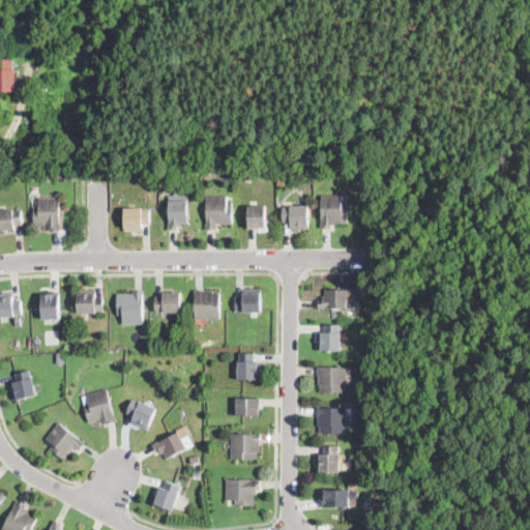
[(12,69),(12,70),(16,69),(17,92),(0,92),(0,59),(2,59),(12,59),(12,69)]
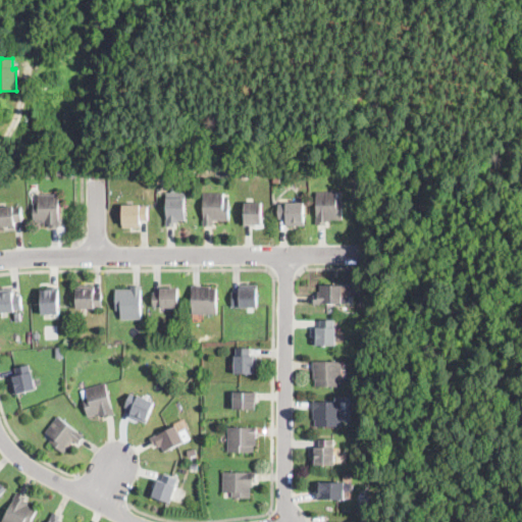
[(53,86),(41,83),(44,72),(55,74),(53,86)]
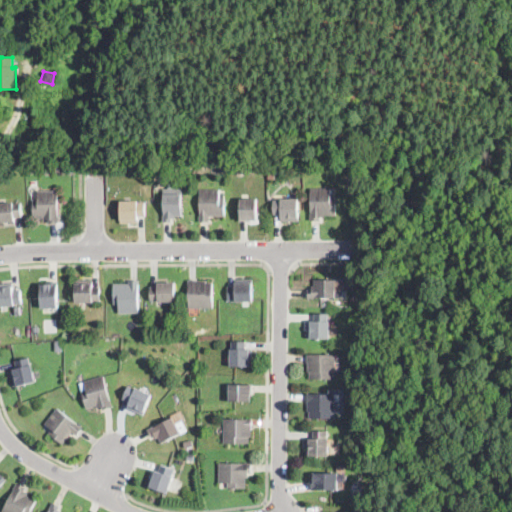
[(330,194),(330,197),(335,197),(336,201),(337,201),(337,204),(335,204),(336,215),(325,215),(325,217),(320,217),(320,221),(311,221),(310,220),(310,188),(330,188),(330,194)]
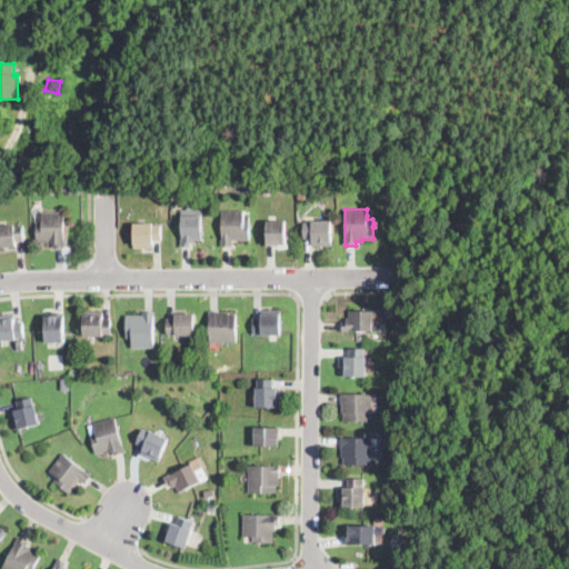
[(243,211),(243,220),(249,220),(249,225),(251,225),(251,228),(249,228),(249,240),(232,240),(232,247),(221,247),(221,246),(221,211),(243,210),(243,211)]
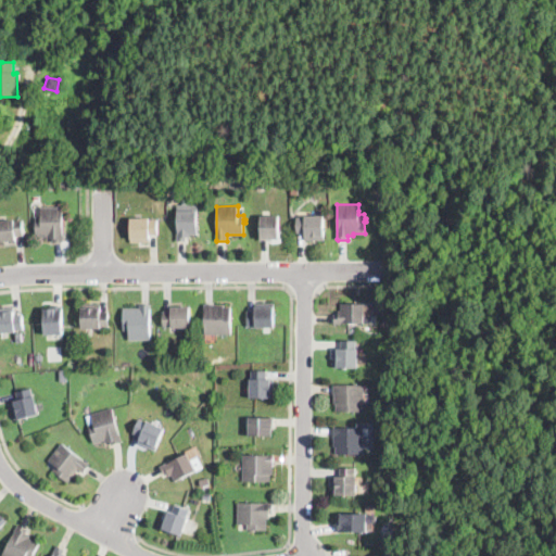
[(64,226),(64,236),(65,236),(65,242),(53,243),(53,239),(49,239),(49,238),(36,238),(36,218),(42,217),(41,207),(63,207),(64,226)]
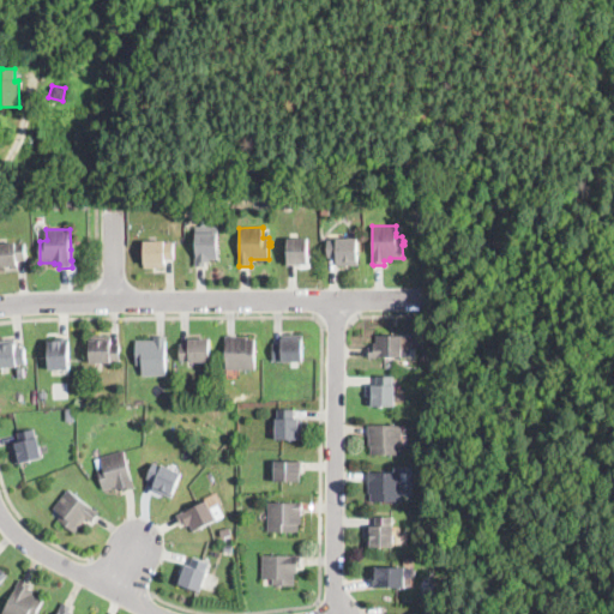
[(218,245),(218,250),(221,250),(221,253),(218,253),(218,259),(211,259),(211,263),(205,263),(205,268),(196,268),(196,233),(218,233),(218,245)]
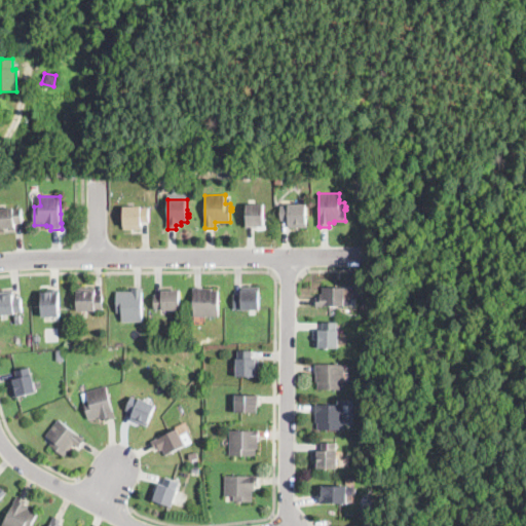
[(306,203),(306,215),(308,215),(308,218),(307,218),(307,227),(289,228),(289,221),(283,221),(280,220),(280,205),(289,205),(289,204),(306,203)]
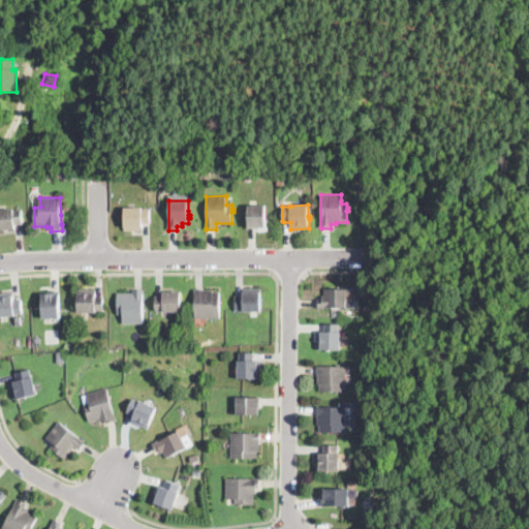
[(247,228),(247,206),(266,206),(266,228),(247,228)]
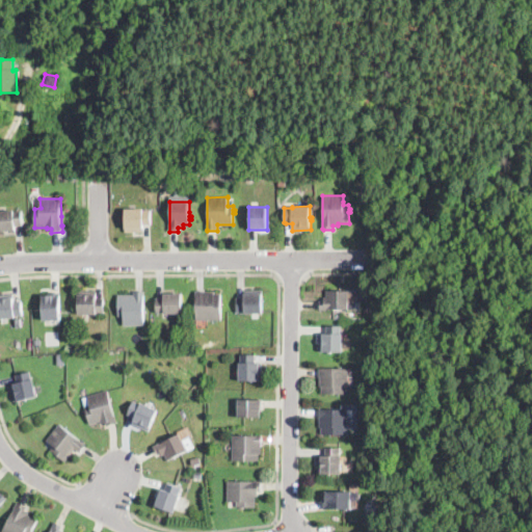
[(142,209),(142,210),(151,210),(152,224),(143,224),(143,232),(125,233),(125,209),(142,209)]
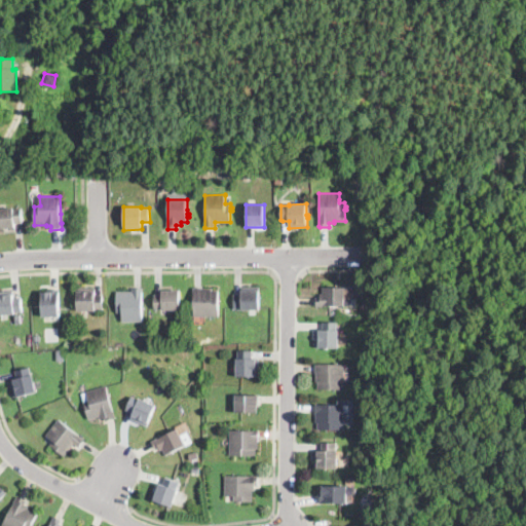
[(4,229),(0,229),(0,209),(23,208),(24,224),(16,224),(16,228),(4,229)]
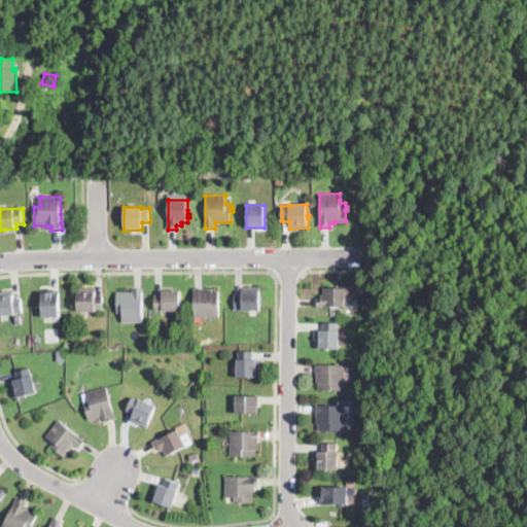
[(260,286),(260,293),(262,293),(262,297),(259,297),(259,309),(243,309),(243,308),(235,308),(235,292),(242,292),(242,285),(260,285),(260,286)]
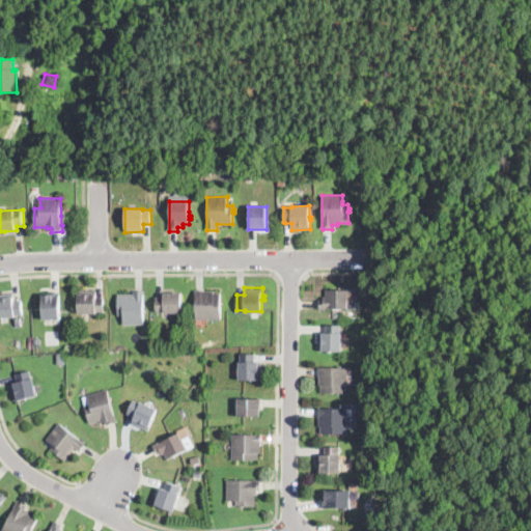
[(204,288),(204,290),(215,290),(215,291),(221,291),(222,317),(196,318),(196,289),(204,288)]
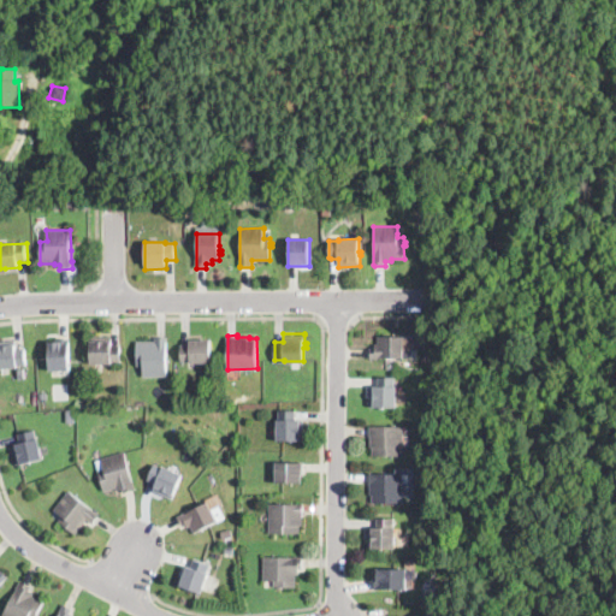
[(389,335),(389,337),(413,337),(414,359),(371,359),(371,357),(371,349),(375,349),(375,344),(378,344),(378,337),(383,337),(383,335),(389,335)]
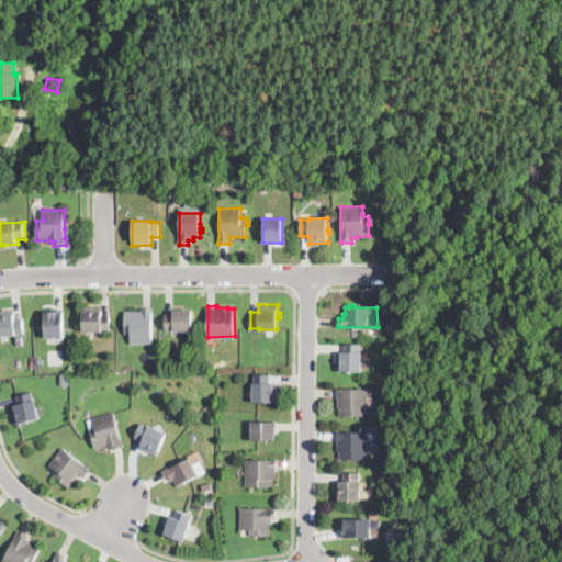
[(153,341),(131,343),(131,334),(125,334),(125,311),(142,311),(142,307),(152,307),(153,341)]
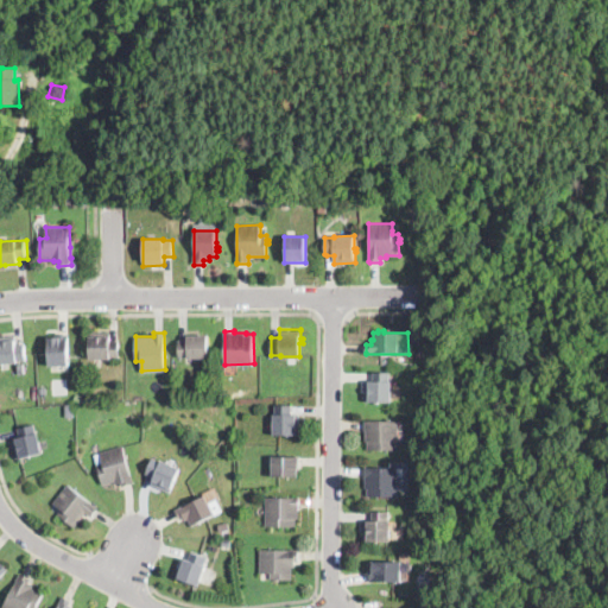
[(208,340),(211,340),(211,346),(209,346),(209,358),(188,358),(188,356),(178,356),(178,339),(188,339),(188,334),(208,334),(208,340)]
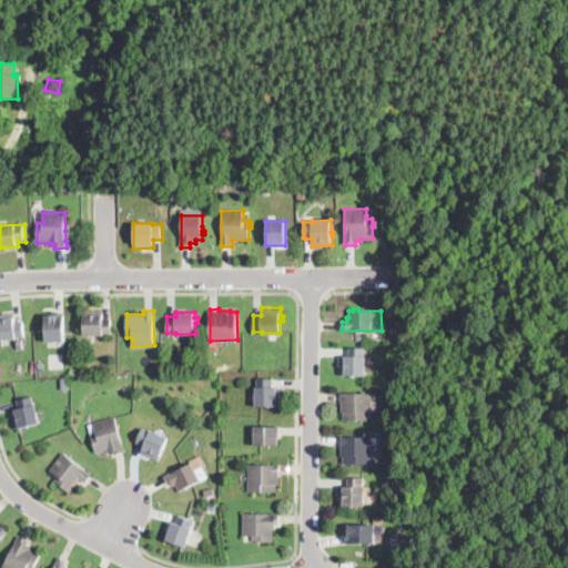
[(49,343),(46,343),(46,316),(52,316),(52,313),(64,313),(64,343),(49,343)]
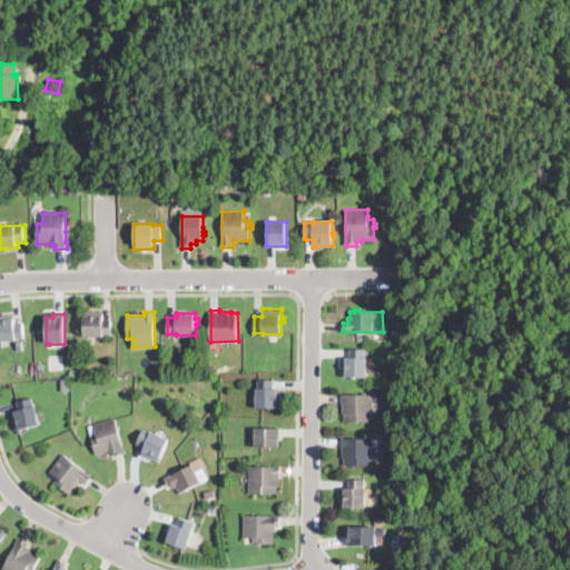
[(104,320),(111,320),(111,335),(85,335),(85,314),(104,314),(104,320)]
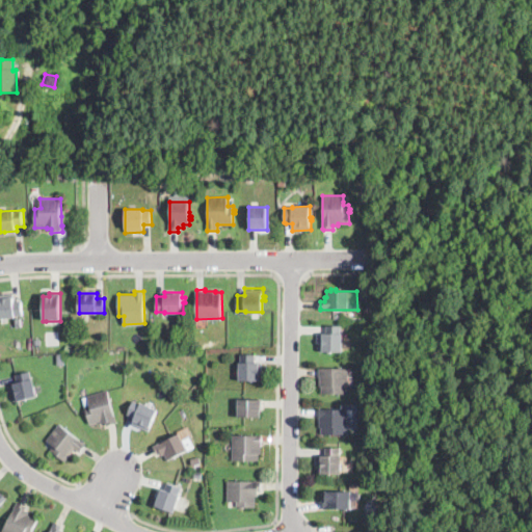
[(0,295),(14,294),(14,301),(23,300),(25,316),(17,317),(17,319),(0,319),(0,295)]
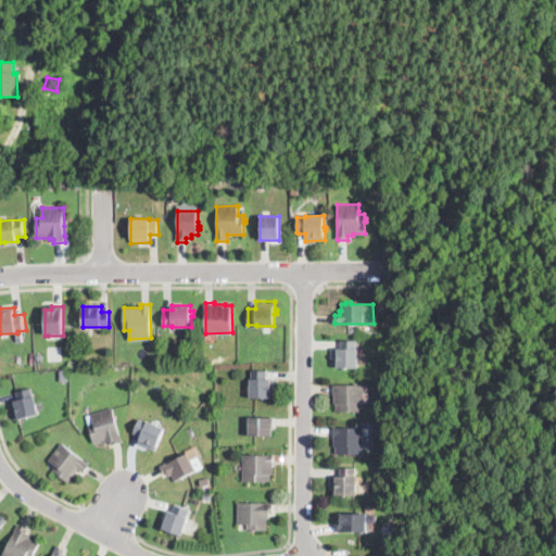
[(358,348),(358,356),(358,367),(339,367),(339,361),(338,361),(338,354),(339,354),(339,348),(342,348),(342,340),(357,340),(357,348),(358,348)]
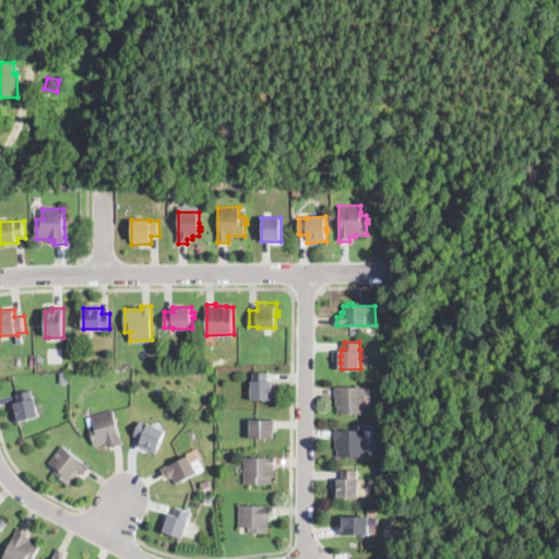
[(269,373),(269,379),(276,379),(276,399),(252,399),(252,380),(253,380),(253,371),(269,371),(269,373)]
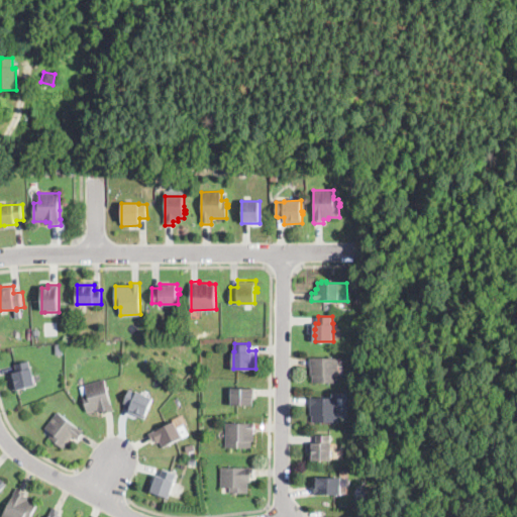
[(332,355),(332,357),(338,357),(338,382),(313,382),(313,376),(311,375),(311,366),(310,366),(310,356),(328,356),(328,355),(332,355)]
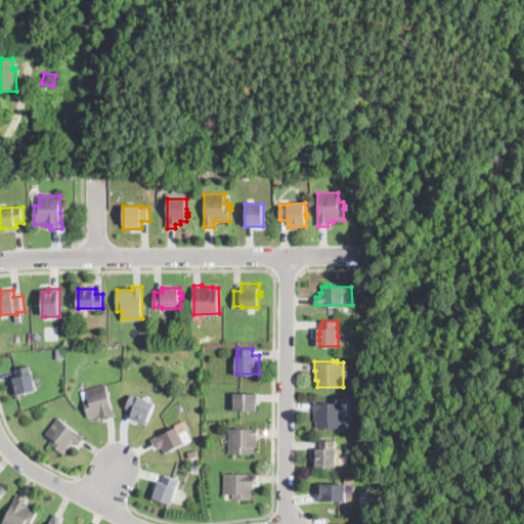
[(31,368),(32,375),(34,374),(37,391),(14,396),(13,389),(10,379),(17,378),(15,370),(17,369),(30,366),(31,368)]
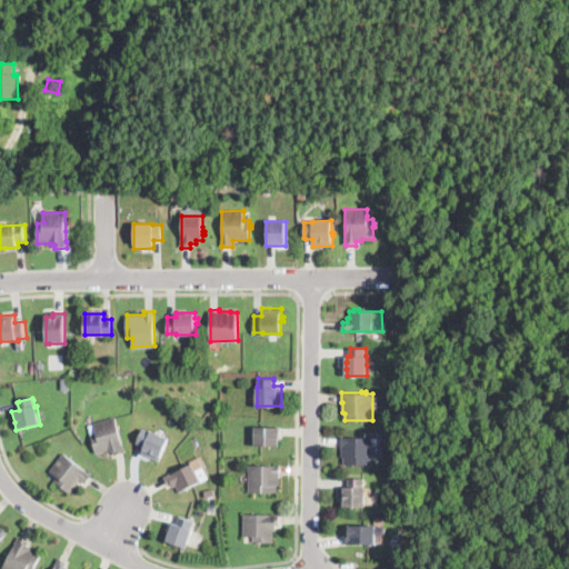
[(122,445),(123,445),(125,451),(117,453),(113,453),(113,451),(109,452),(108,450),(96,453),(88,423),(115,418),(122,445)]
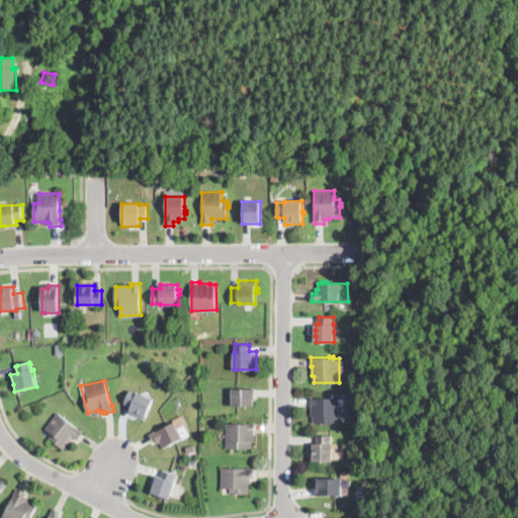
[(255,389),(255,400),(253,400),(253,405),(232,405),(232,389),(255,389)]
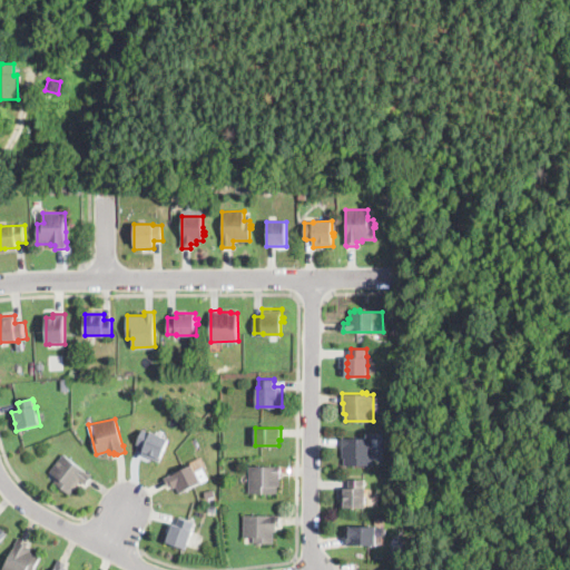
[(160,462),(141,455),(145,448),(137,444),(143,429),(169,439),(160,462)]
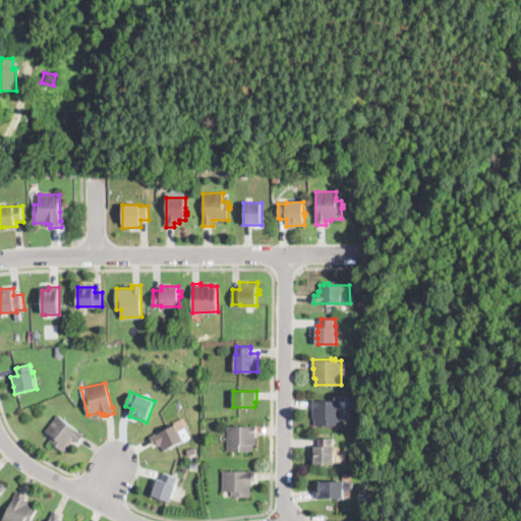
[(335,398),(335,400),(341,400),(341,424),(315,424),(315,418),(313,418),(313,409),(313,399),(332,400),(332,398),(335,398)]
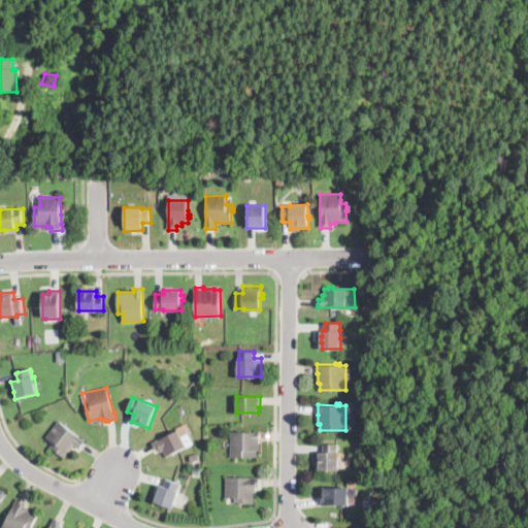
[(83,443),(80,447),(78,449),(74,446),(64,459),(51,447),(54,443),(45,437),(60,420),(86,440),(83,443)]
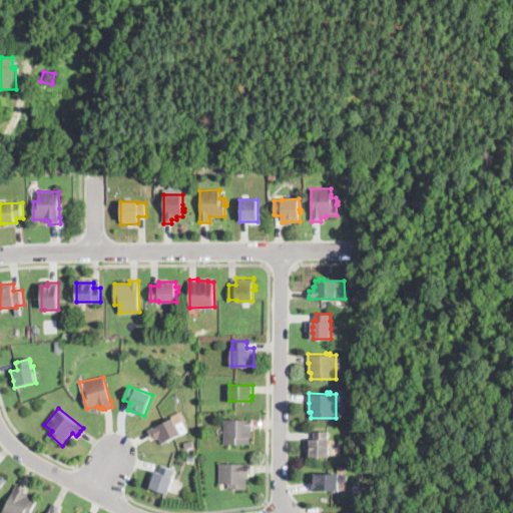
[(174,421),(176,425),(182,421),(188,431),(181,436),(180,435),(170,440),(170,442),(167,444),(166,442),(161,444),(158,439),(156,440),(154,436),(150,437),(148,432),(172,419),(174,421)]
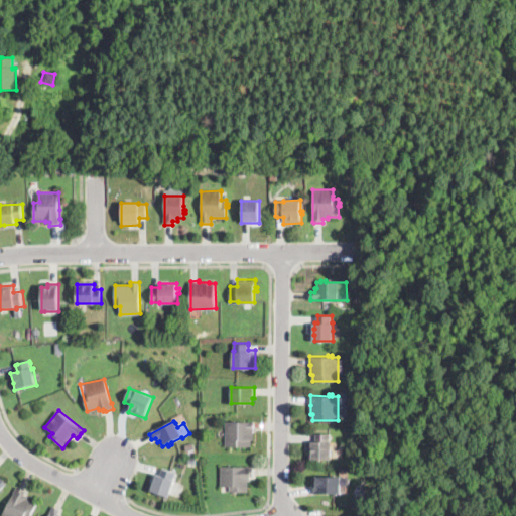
[(254,421),(254,430),(253,430),(253,439),(251,439),(251,446),(226,445),(226,421),(254,421)]
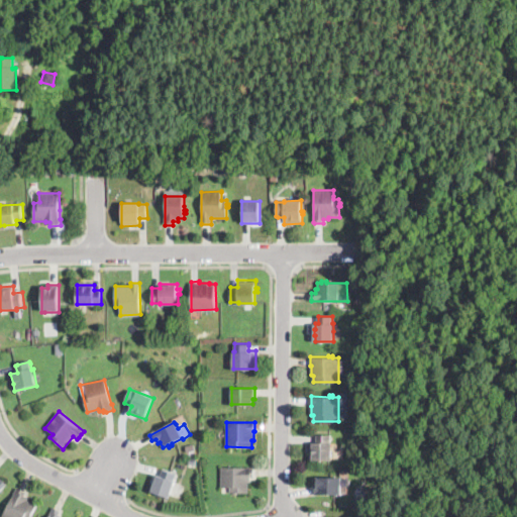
[(330,434),(330,442),(332,442),(331,458),(313,458),(313,441),(316,441),(316,434),(330,434)]
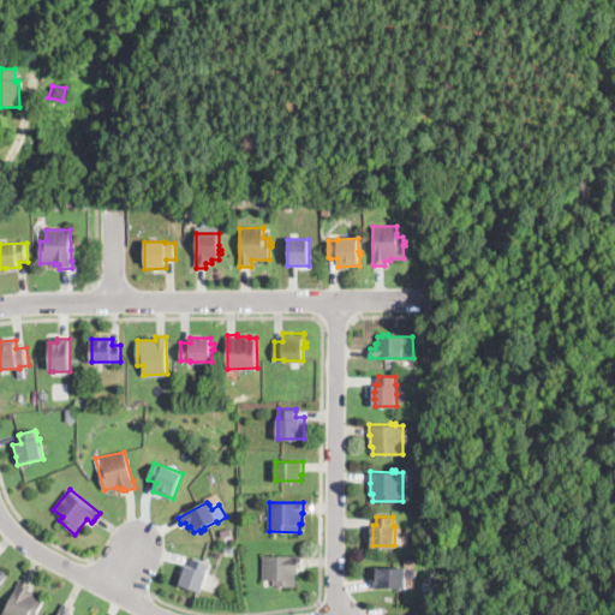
[(234,535),(224,537),(222,529),(233,526),(234,535)]
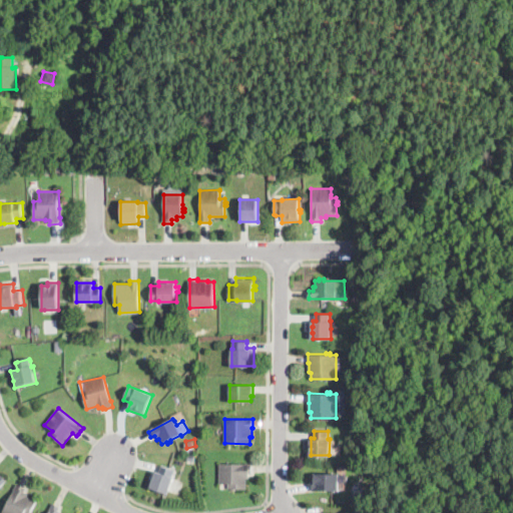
[(252,463),(251,473),(249,473),(249,477),(246,477),(246,489),(228,488),(229,483),(219,483),(220,463),(252,463)]
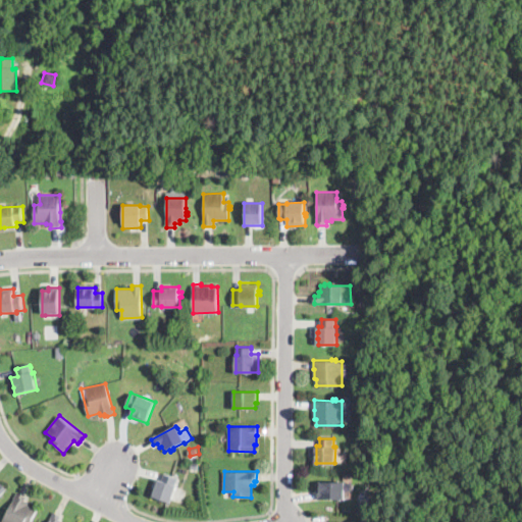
[(178,478),(170,503),(152,497),(158,480),(162,481),(164,474),(178,478)]
